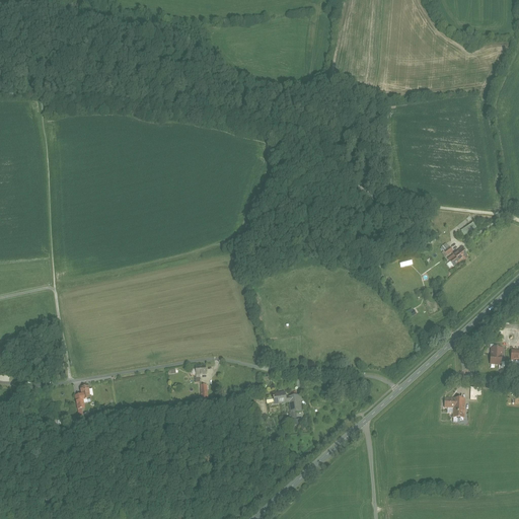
[(463,235),(476,228),(474,223),(460,230),(463,235)]
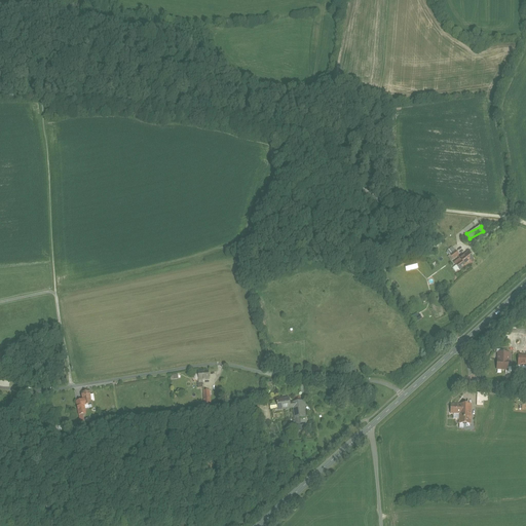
[(458,260),(457,258),(459,257),(456,254),(450,258),(452,262),(454,264),(449,268),(454,275),(459,271),(460,273),(474,264),(466,254),(458,260)]
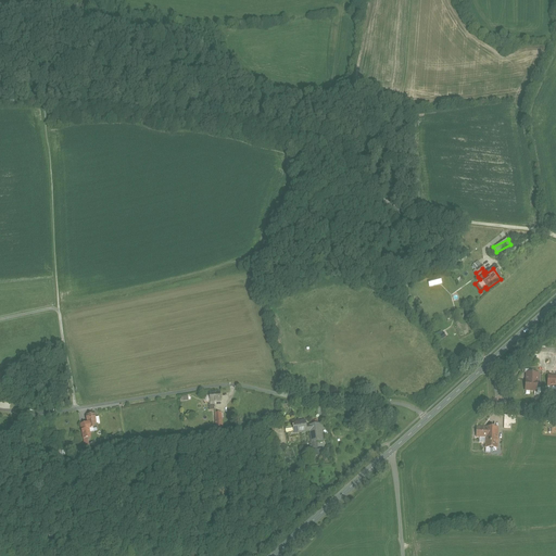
[(539,374),(527,373),(526,390),(538,391),(539,374)]
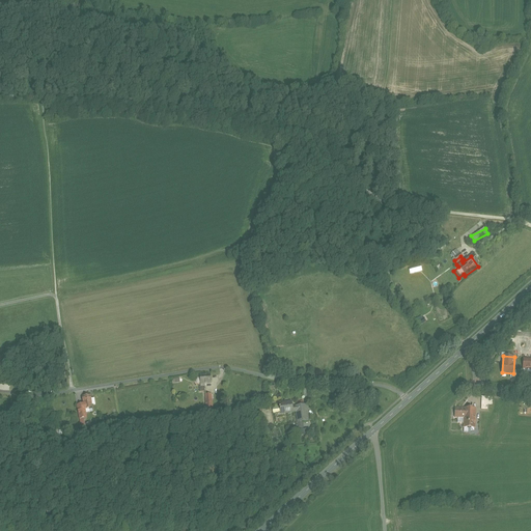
[(82,397),(83,404),(78,406),(81,427),(85,426),(84,419),(87,419),(86,411),(91,410),(90,406),(92,406),(91,396),(82,397)]
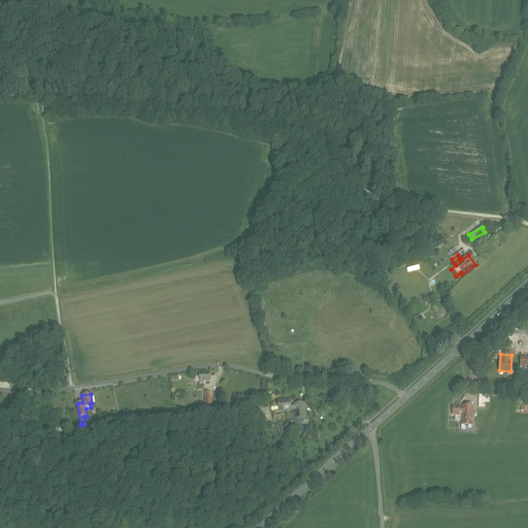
[(479,394),(479,407),(485,407),(485,401),(489,401),(489,394),(479,394)]
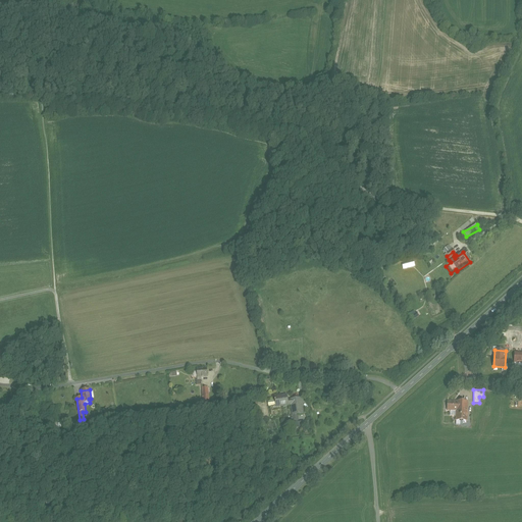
[(286,395),(275,397),(276,408),(291,406),(293,424),(298,423),(297,416),(303,416),(300,399),(288,401),(286,395)]
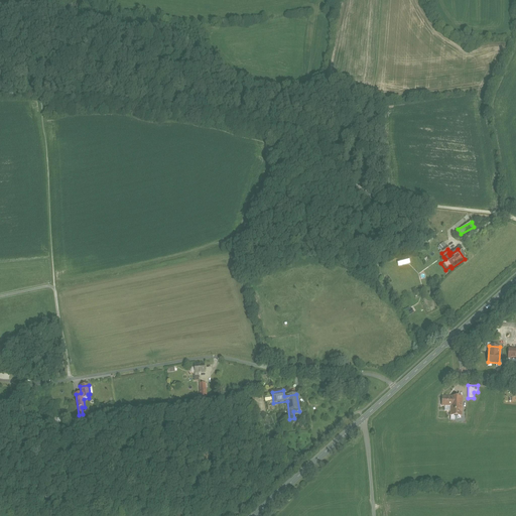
[(462,417),(462,397),(441,396),(440,406),(449,407),(448,416),(462,417)]
